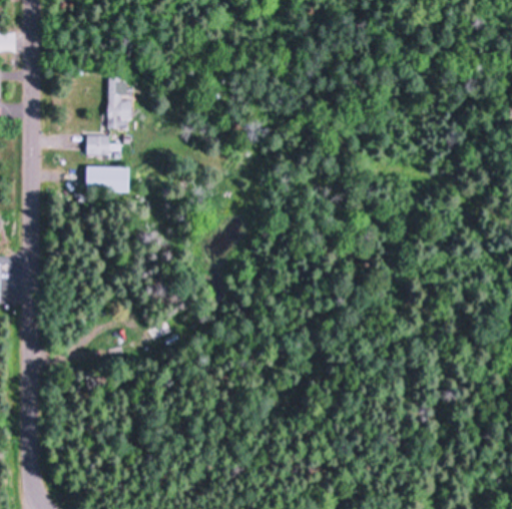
[(108,77),(121,77),(120,88),(126,89),(125,95),(120,95),(120,101),(131,102),(130,120),(127,120),(127,129),(107,128),(108,119),(106,119),(106,115),(107,115),(108,77)]
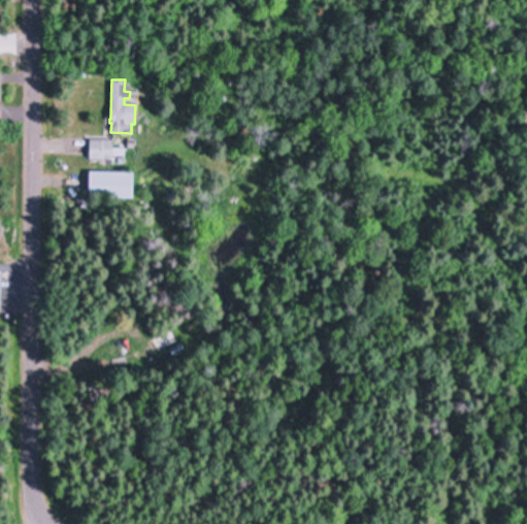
[(112,139),(112,148),(125,148),(125,159),(112,159),(112,161),(89,161),(89,139),(112,139)]
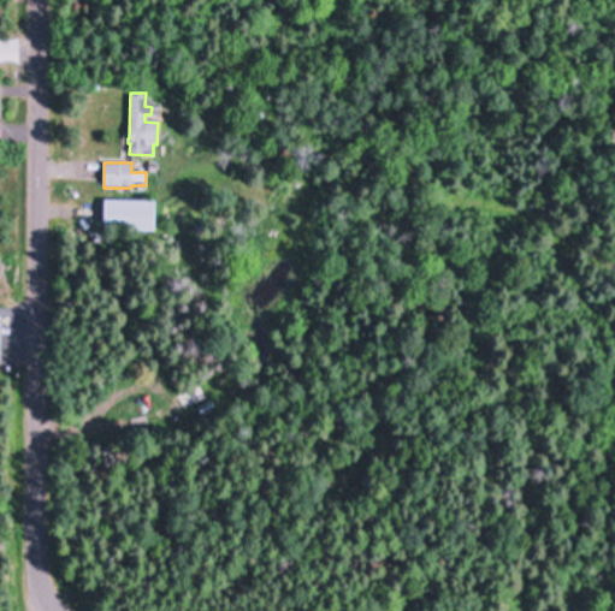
[(104,200),(154,200),(154,232),(104,231),(104,200)]
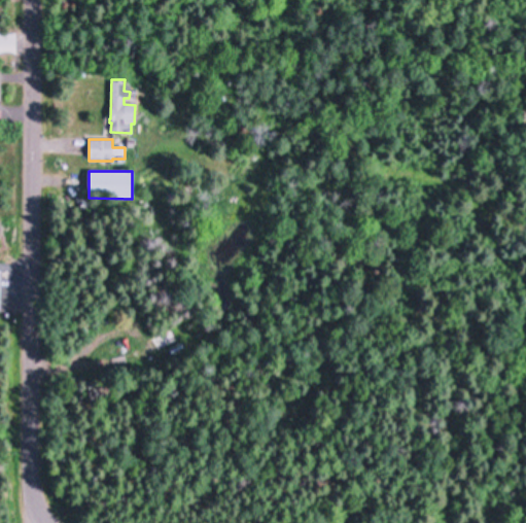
[(181,343),(184,350),(172,356),(168,348),(181,343)]
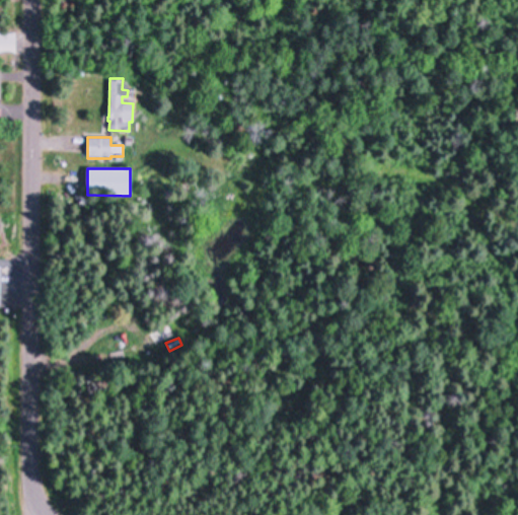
[(144,341),(149,351),(132,360),(127,350),(144,341)]
